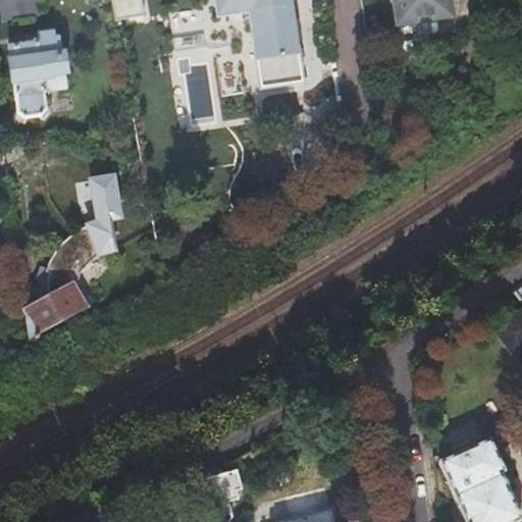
[(21,0),(20,0),(0,2),(0,33),(28,30),(21,0)]
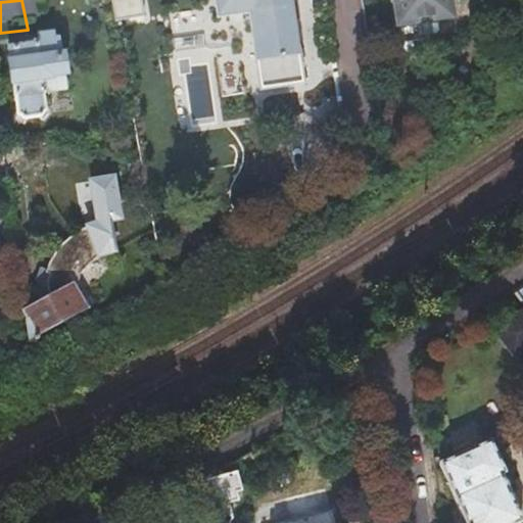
[(139,0),(110,0),(111,1),(114,19),(142,15),(139,0)]
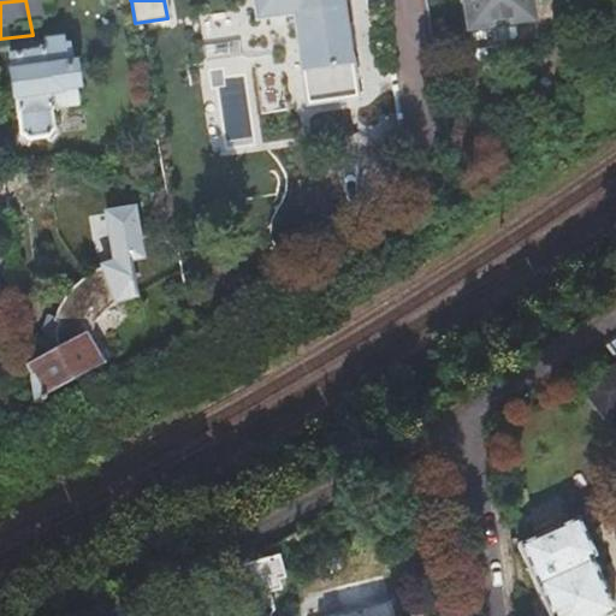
[(202,28),(230,23),(225,0),(218,0),(199,4),(202,28)]
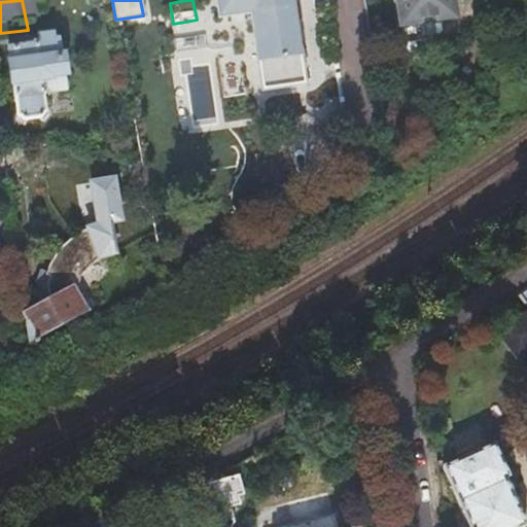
[(305,84),(291,0),(214,0),(217,16),(250,13),(260,91),(305,84)]
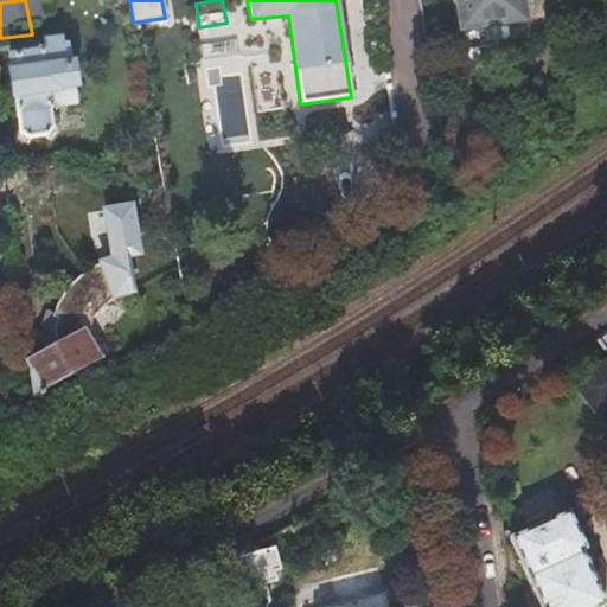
[(515,0),(461,0),(466,24),(517,14),(515,0)]
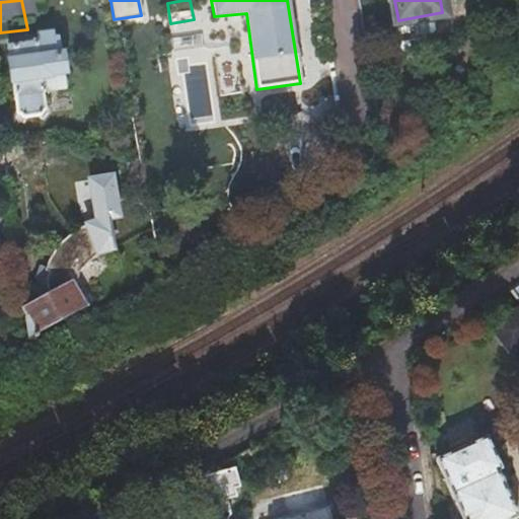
[(114,19),(110,1),(99,3),(103,24),(115,22),(114,19)]
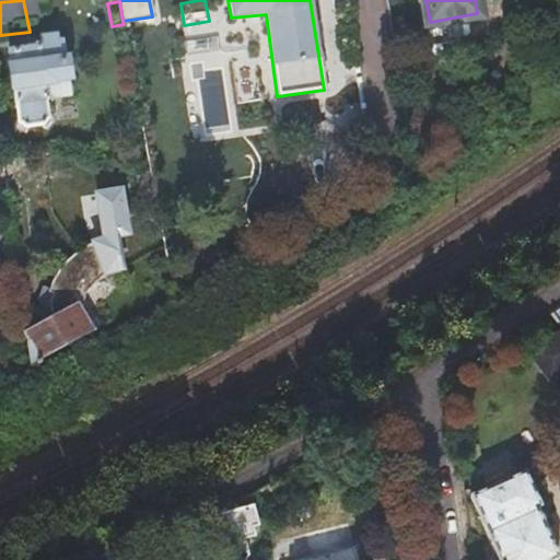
[(37,47),(9,53),(19,123),(26,127),(41,125),(47,118),(45,100),(73,94),(68,61),(63,62),(60,42),(37,45),(37,47)]
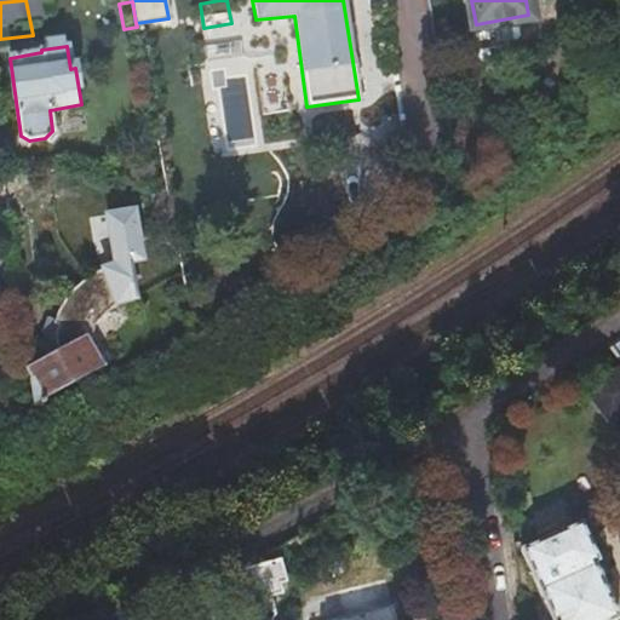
[(28,371),(33,405),(69,384),(126,354),(183,300),(160,277),(90,340),(89,338),(50,359),(47,356),(30,365),(33,368),(28,371)]
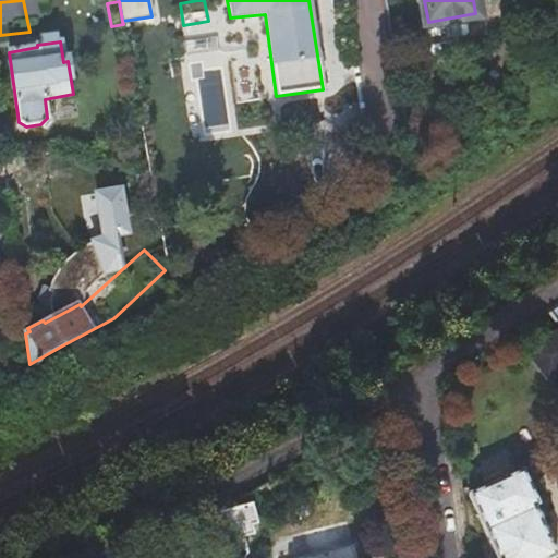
[(557,380),(557,334),(528,354),(550,386),(557,380)]
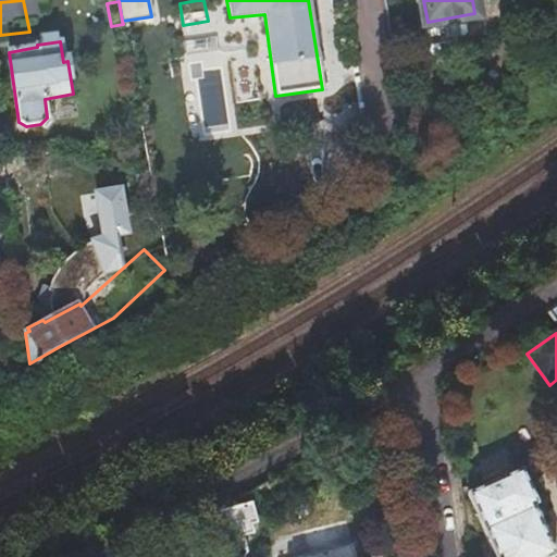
[(519,471),(466,494),(493,556),(551,556),(556,555),(532,504),(534,503),(519,471)]
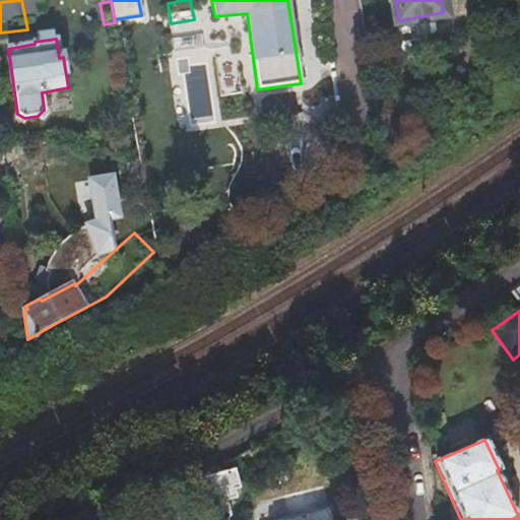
[(204,480),(214,519),(232,519),(226,497),(217,498),(214,478),(204,480)]
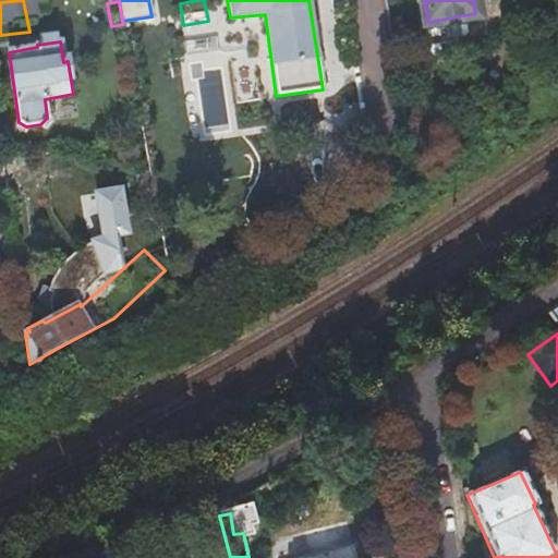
[(356,557),(354,547),(304,557),(356,557)]
